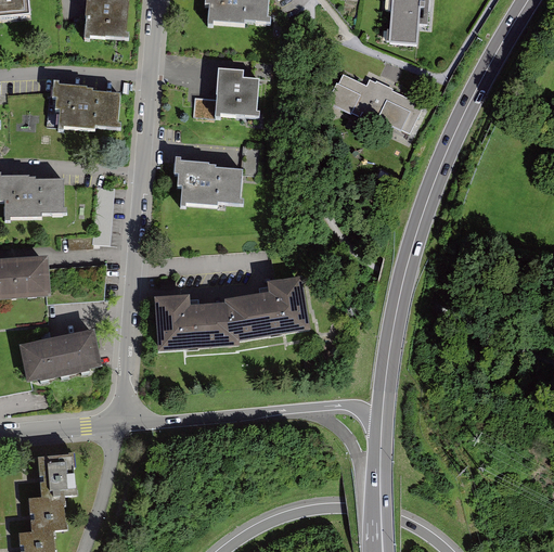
[(0,0),(0,16),(29,15),(27,0),(0,0)]
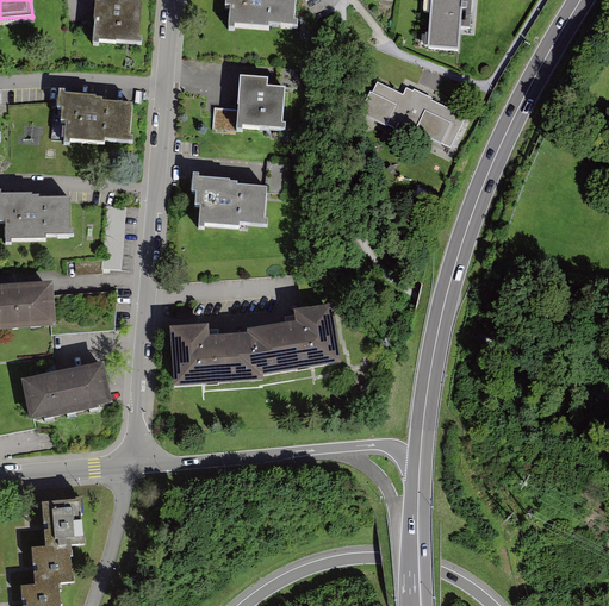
[(97,0),(94,38),(137,41),(140,0),(97,0)]
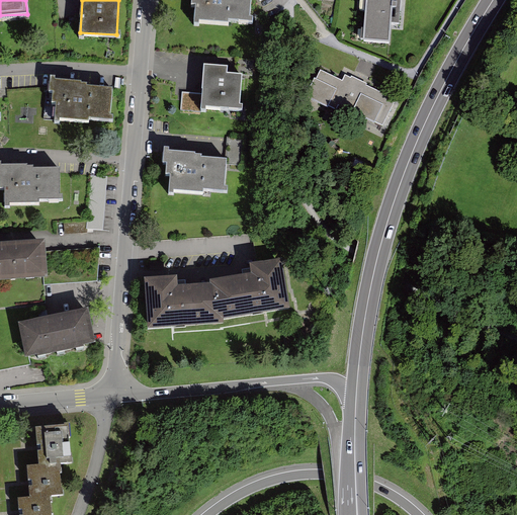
[(195,0),(194,20),(228,23),(229,19),(248,21),(250,0),(195,0)]
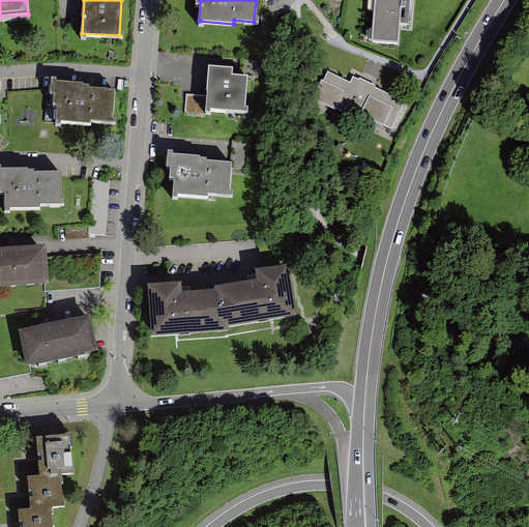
[(373,0),(370,40),(398,42),(402,0),(373,0)]
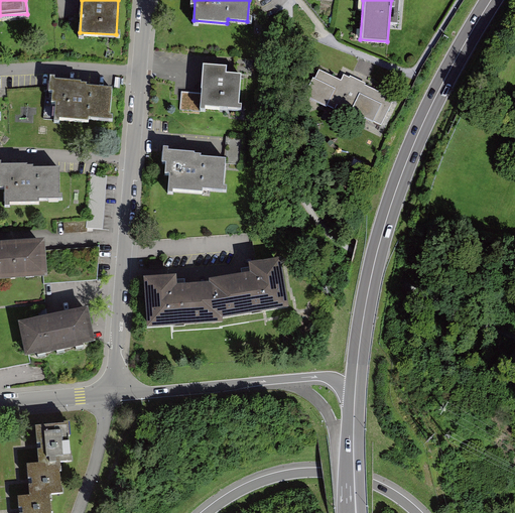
[(225,66),(204,65),(203,93),(183,92),(182,107),(237,109),(239,74),(224,74),(225,66)]
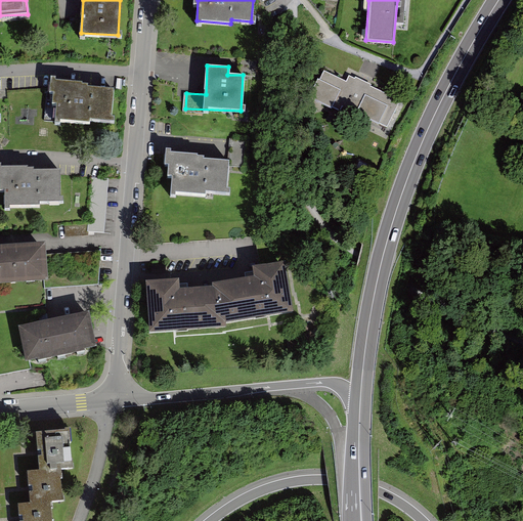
[(345,79),(328,71),(323,80),(318,77),(309,95),(342,112),(345,103),(387,124),(399,97),(348,73),(345,79)]
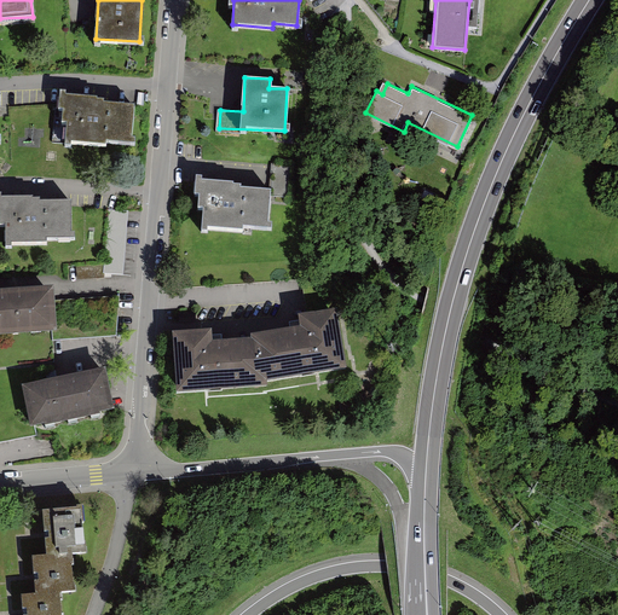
[(104,96),(63,92),(62,110),(69,111),(65,141),(103,145),(104,141),(130,144),(134,105),(104,102),(104,96)]
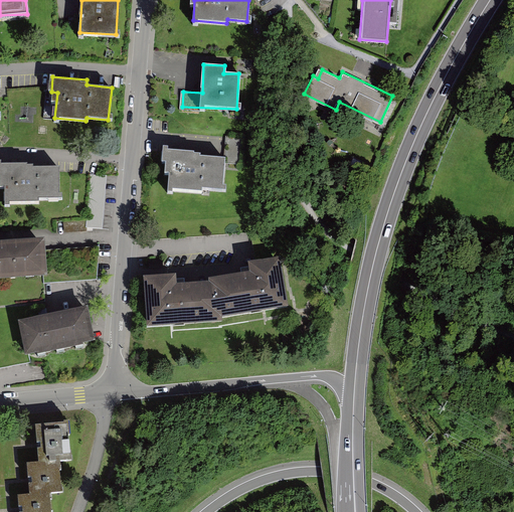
[(29,117),(31,104),(19,103),(17,116),(29,117)]
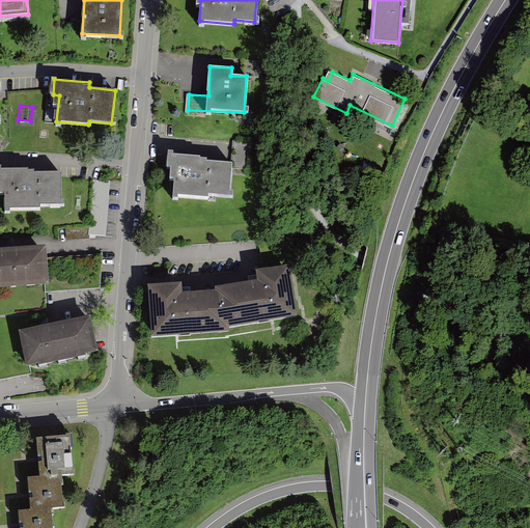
[(205,155),(167,151),(166,164),(173,165),(171,193),(230,197),(233,163),(205,161),(205,155)]
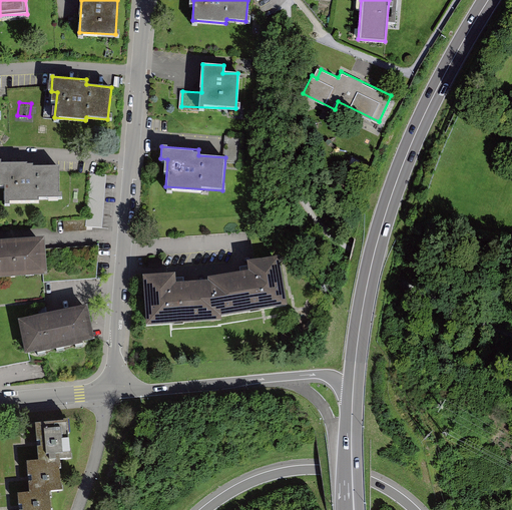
[(33,160),(0,160),(0,174),(5,175),(5,200),(37,200),(37,195),(59,195),(59,165),(33,165),(33,160)]
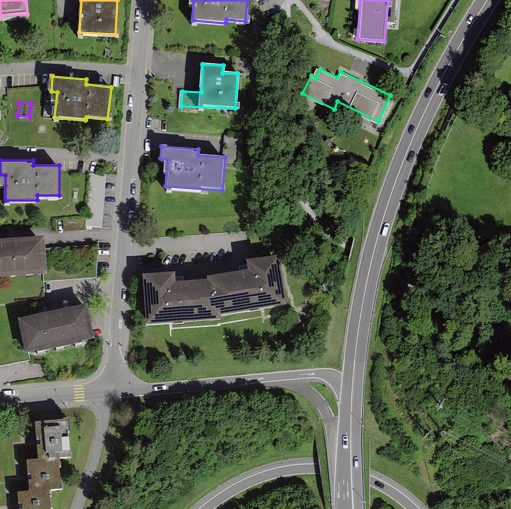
[(84,226),(83,216),(63,217),(64,227),(84,226)]
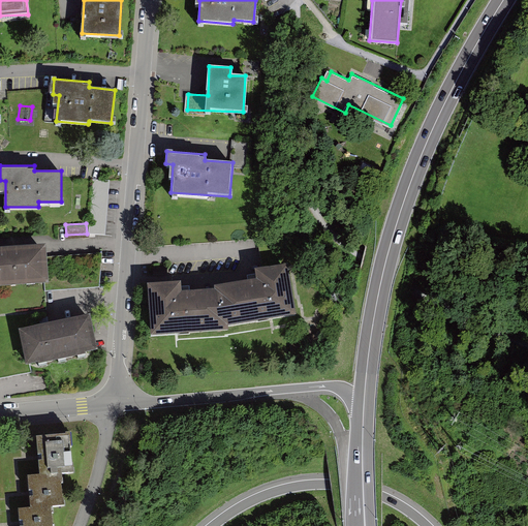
[(44,241),(0,245),(0,284),(49,280),(44,241)]
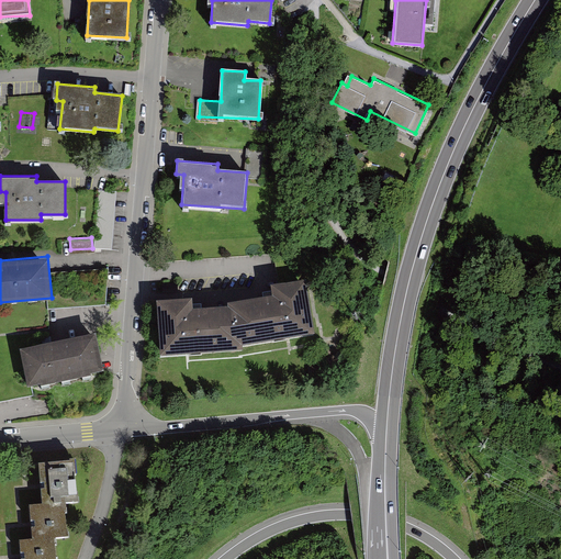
[(191,297),(156,300),(159,354),(240,349),(242,343),(313,334),(303,279),(270,284),(271,294),(225,301),(226,306),(192,310),(191,297)]
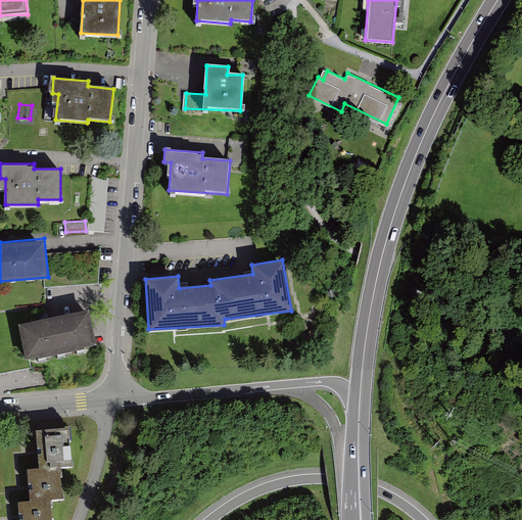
[(87,310),(17,324),(25,358),(94,343),(87,310)]
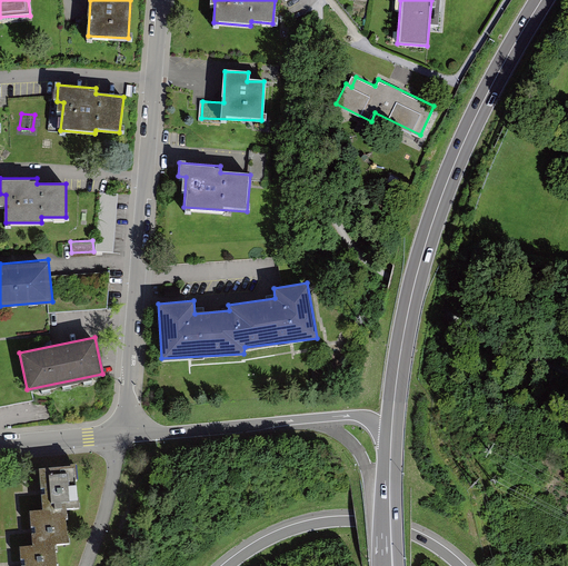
[(78,466),(39,469),(42,510),(31,512),(33,547),(21,547),(22,565),(59,565),(58,543),(70,543),(68,508),(80,507),(78,466)]
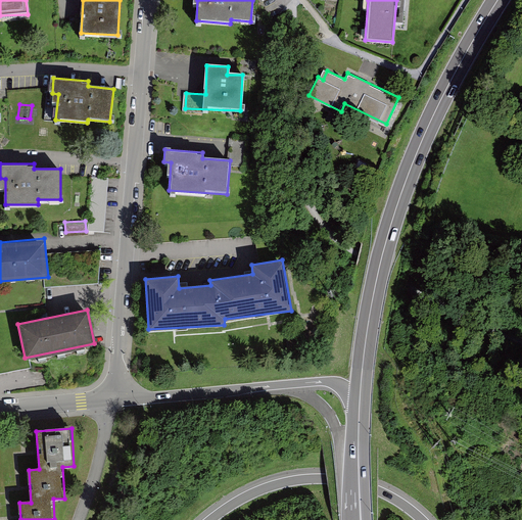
All buildings are outlined.
